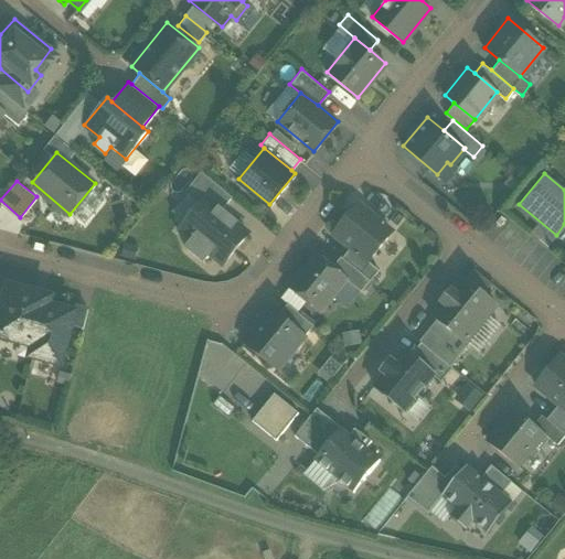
[(209,253),(222,262),(246,232),(235,219),(205,196),(180,227),(192,237),(185,246),(203,260),(209,253)]
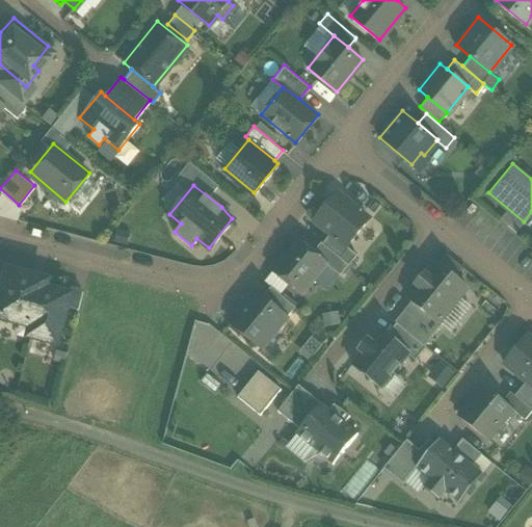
[(369,217),(337,190),(314,218),(329,232),(346,244),(369,217)]
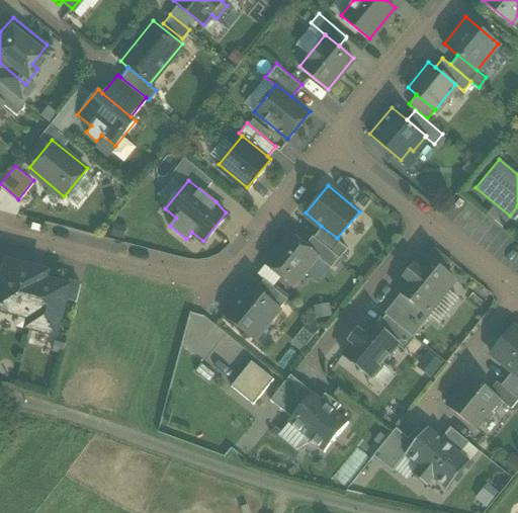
[(517,263),(517,245),(491,222),(478,237),(513,269),(517,263)]
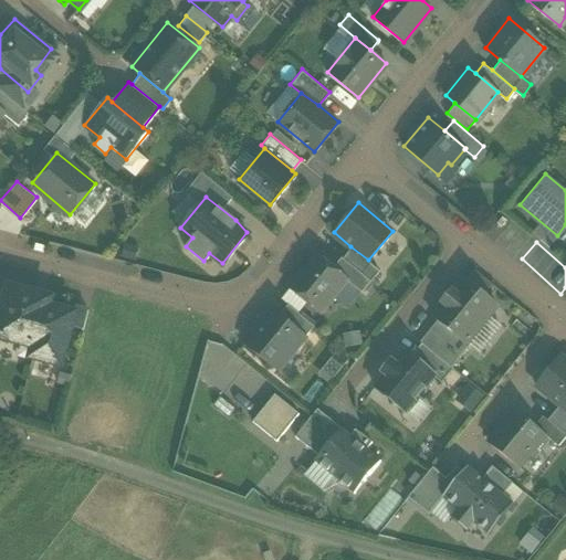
[(368,260),(350,246),(343,256),(370,278),(378,268),(368,260)]
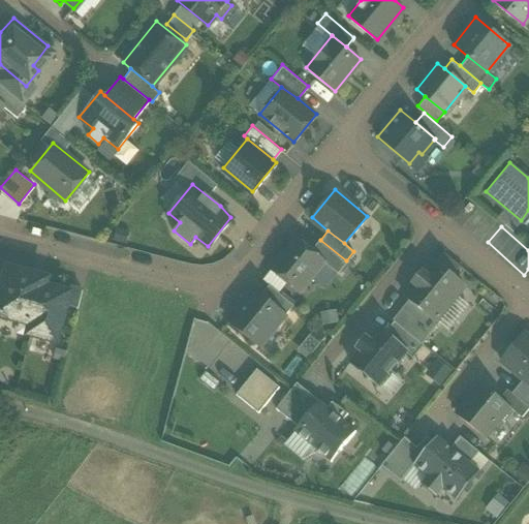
[(297,237),(271,268),(298,290),(323,259),(323,258),(311,248),(297,237)]
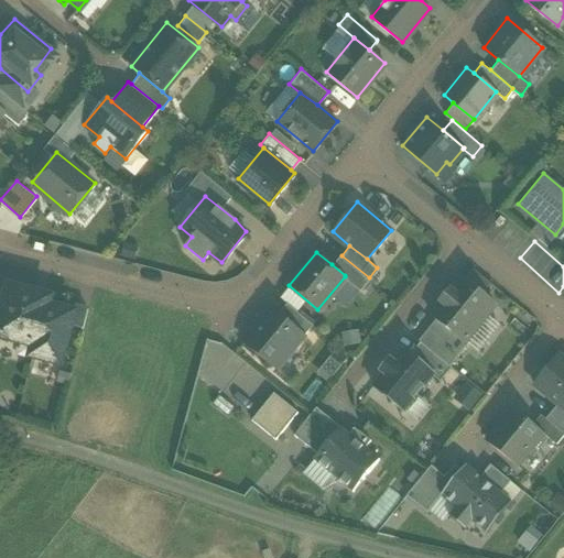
[(342,255),(340,254),(332,264),(345,275),(345,276),(360,288),(369,277),(342,255)]
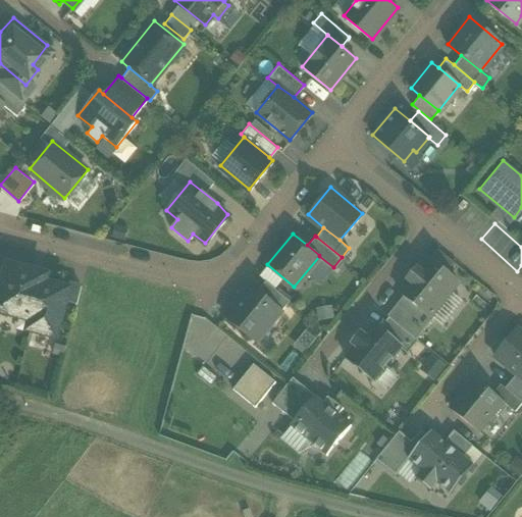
[(458,278),(429,255),(419,268),(416,265),(406,277),(410,279),(400,292),(403,294),(428,314),(429,313),(458,278)]
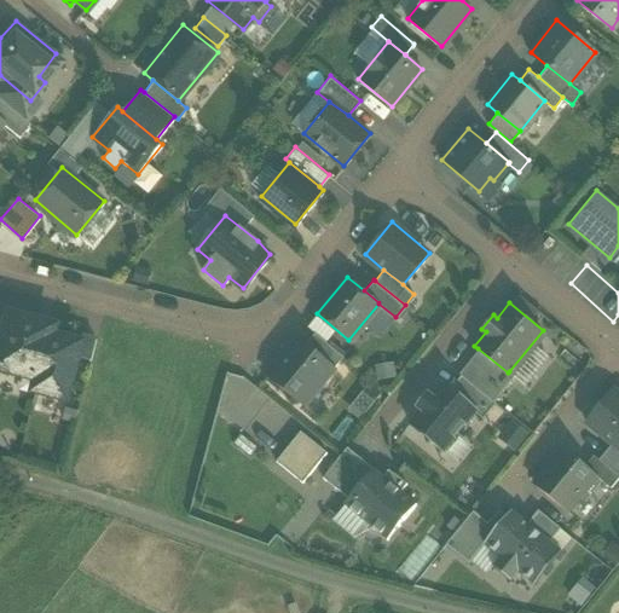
[(0,366),(22,372),(36,319),(9,313),(0,346),(0,366)]
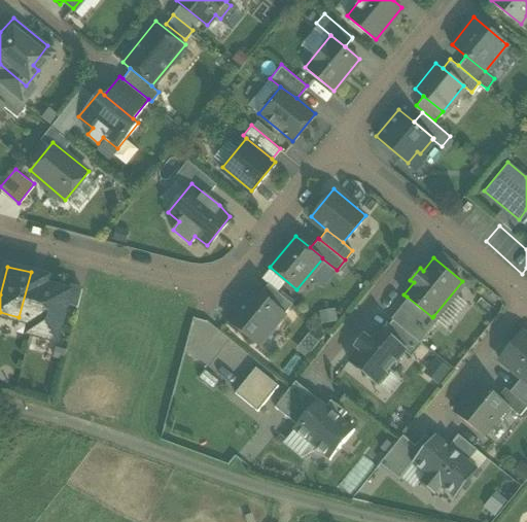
[(29,331),(56,338),(68,290),(44,283),(46,277),(31,272),(19,317),(31,320),(29,331)]
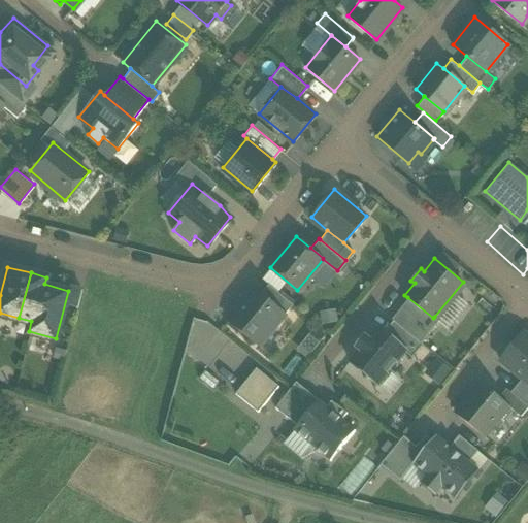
[(293,302),(268,283),(260,292),(285,313),(293,302)]
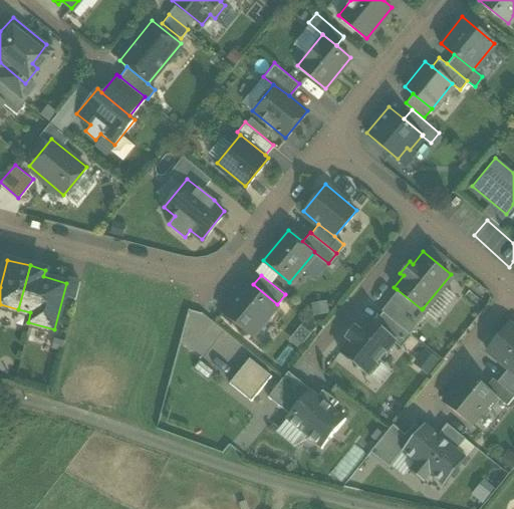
[(253,284),(247,279),(222,310),(252,334),(268,314),(269,315),(277,306),(276,305),(277,304),(253,284)]
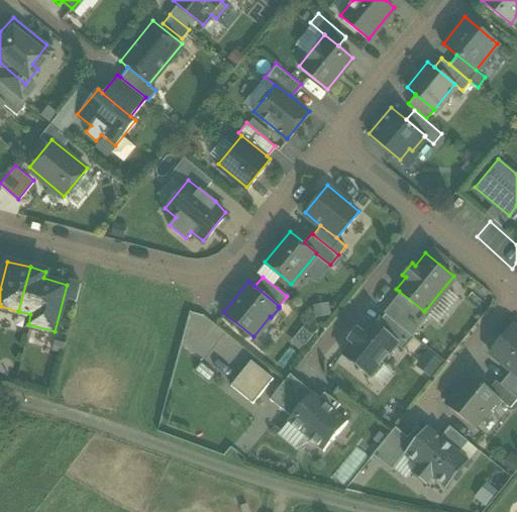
[(424,311),(399,291),(384,310),(385,312),(412,333),(428,313),(425,310),(424,311)]
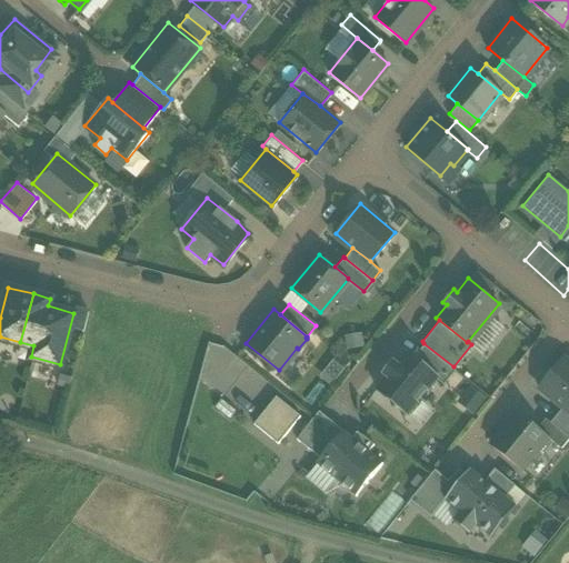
[(453,367),(423,343),(413,355),(437,374),(436,375),(443,382),(455,368),(453,367)]
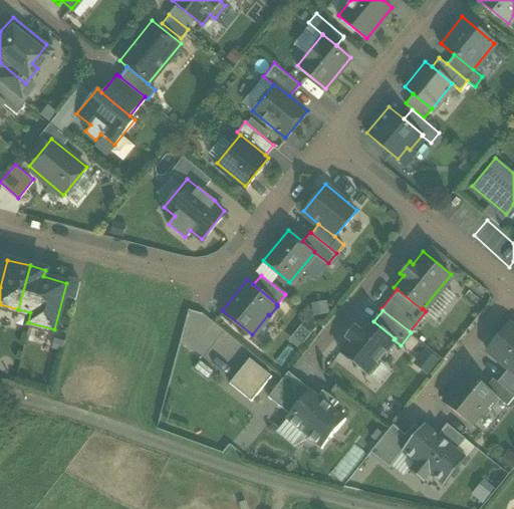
[(373,321),(367,316),(358,327),(355,324),(345,336),(349,338),(340,349),(367,371),(394,339),(395,338),(373,321)]
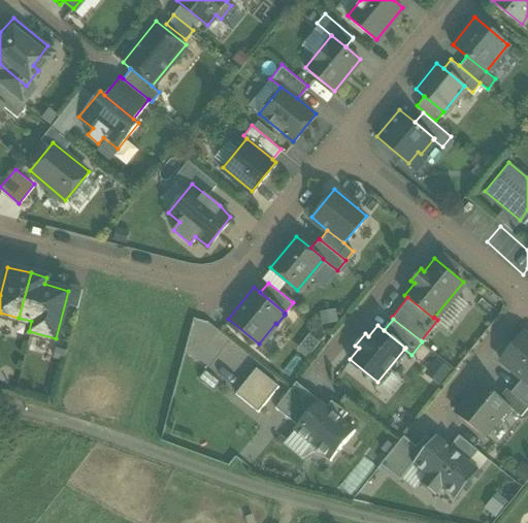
[(306,353),(319,338),(309,330),(297,346),(306,353)]
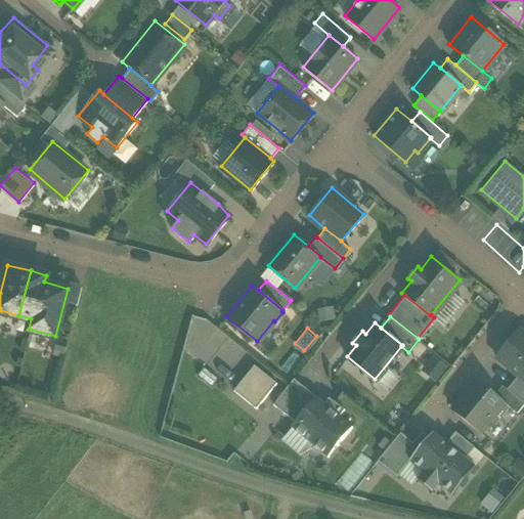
[(518,374),(523,378),(523,332),(518,328),(496,355),(518,374)]
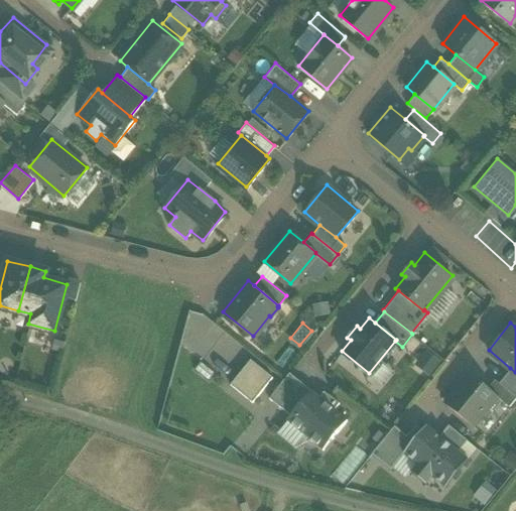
[(272,375),(250,358),(230,382),(252,400),(272,375)]
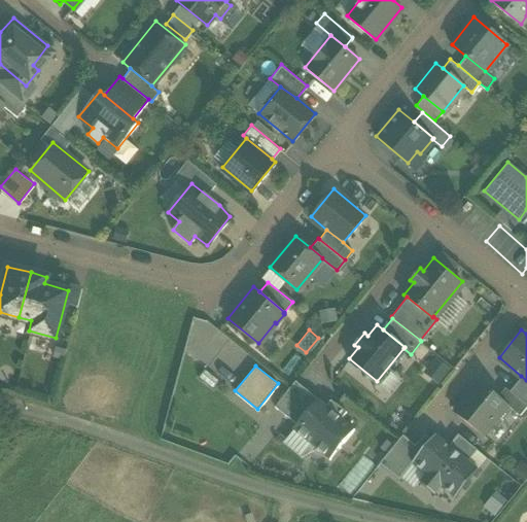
[(526,380),(521,376),(511,389),(526,404),(526,403),(526,380)]
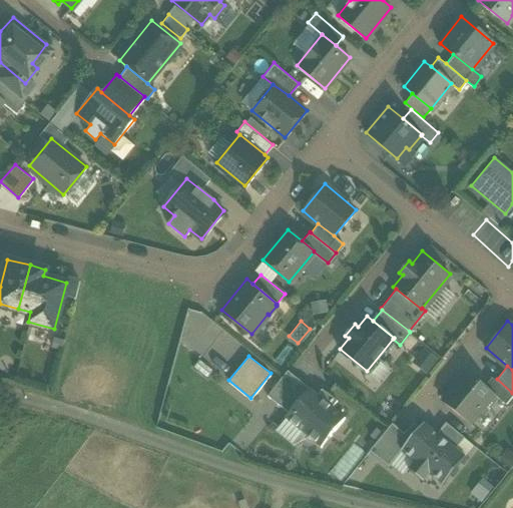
[(288,369),(267,394),(280,404),(300,379),(288,369)]
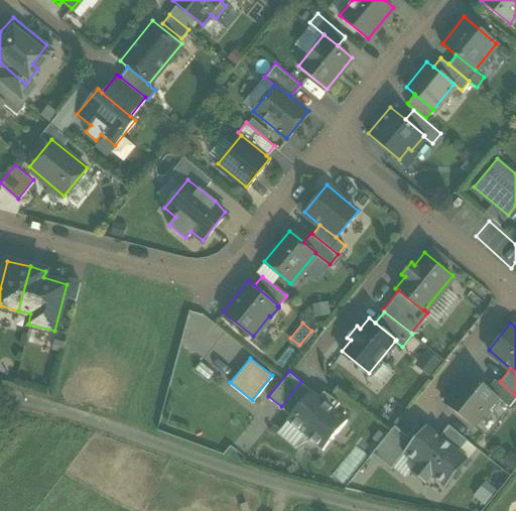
[(470,373),(445,402),(472,423),(496,394),(487,386),(470,373)]
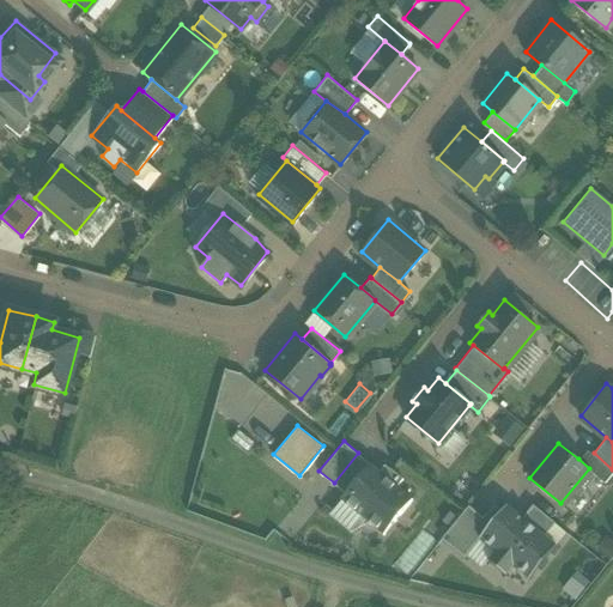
[(594,453),(587,448),(578,459),(589,468),(604,480),(612,469),(594,453)]
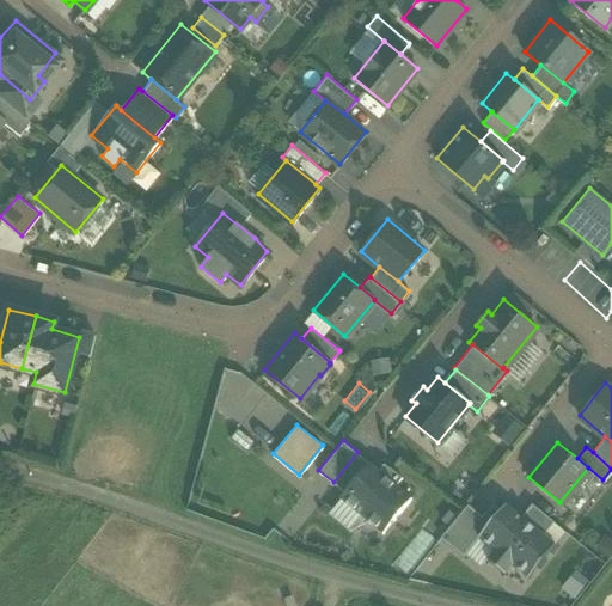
[(384,473),(357,452),(334,482),(344,490),(340,496),(383,531),(411,496),(396,483),(402,476),(390,466),(384,473)]
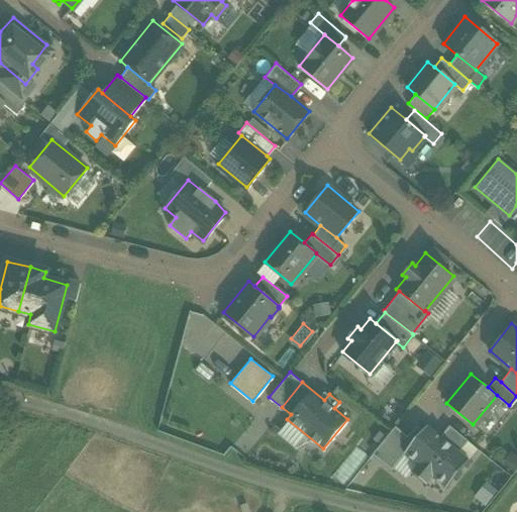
[(440,434),(426,423),(413,439),(404,451),(404,452),(417,463),(411,471),(426,483),(432,475),(445,486),(469,458),(458,449),(440,434)]
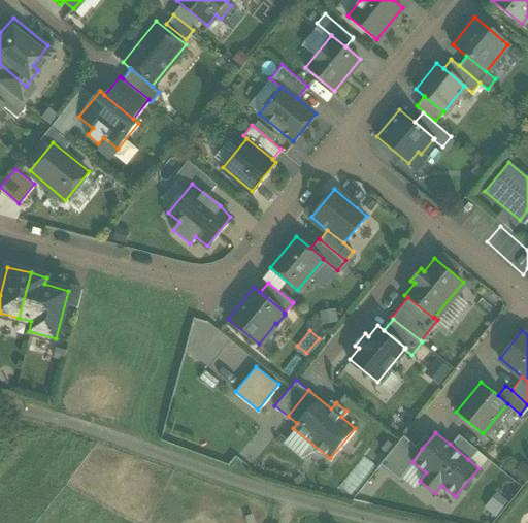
[(477,448),(459,432),(450,444),(468,459),(477,448)]
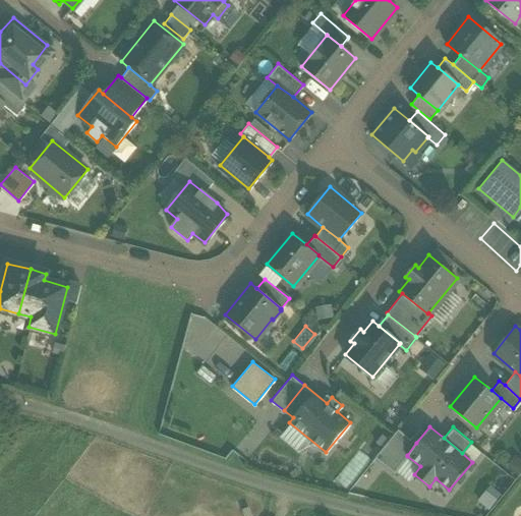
[(398,427),(374,456),(395,472),(407,456),(407,455),(416,443),(398,427)]
